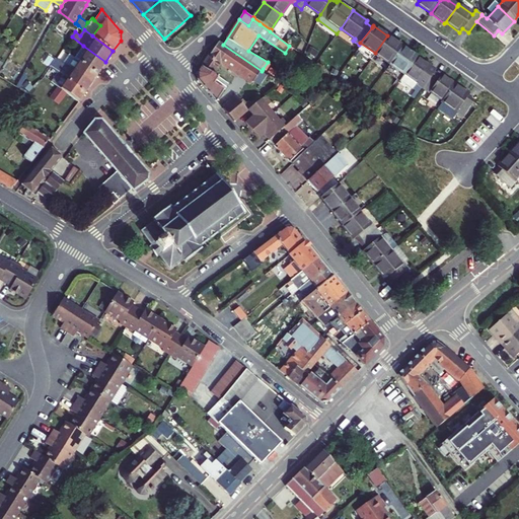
[(389,63),(401,46),(387,35),(375,53),(389,63)]
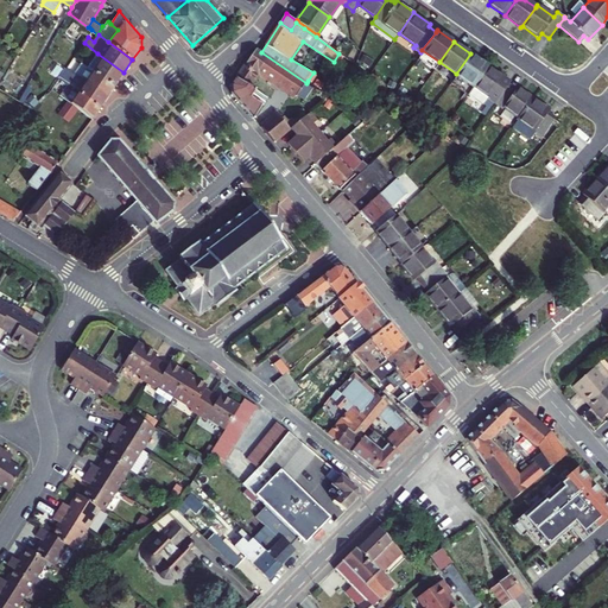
[(314,88),(306,83),(261,52),(257,49),(233,81),(233,93),(254,116),(268,97),(251,83),(260,70),(297,96),(298,95),(304,100),(314,88)]
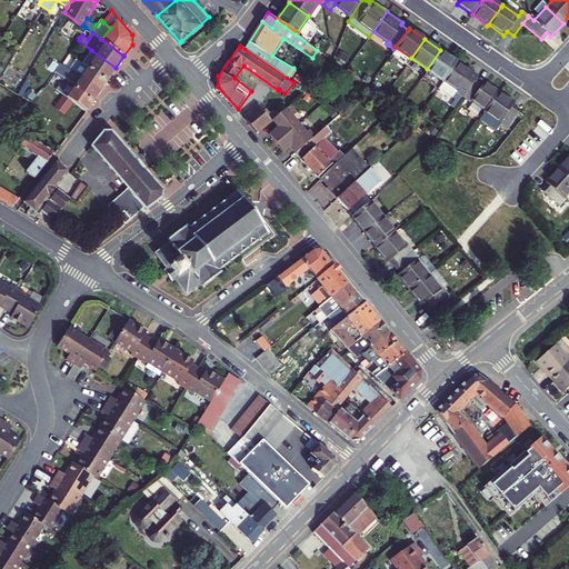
[(393,49),(390,53),(406,65),(411,58),(395,47),(393,49)]
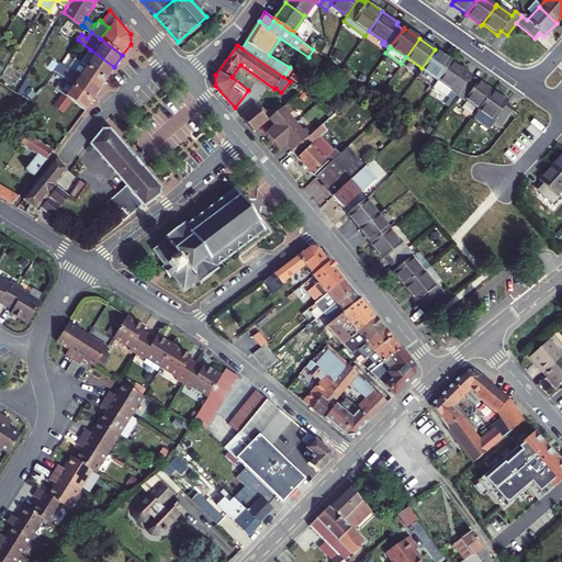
[(114,67),(90,49),(81,60),(105,79),(114,67)]
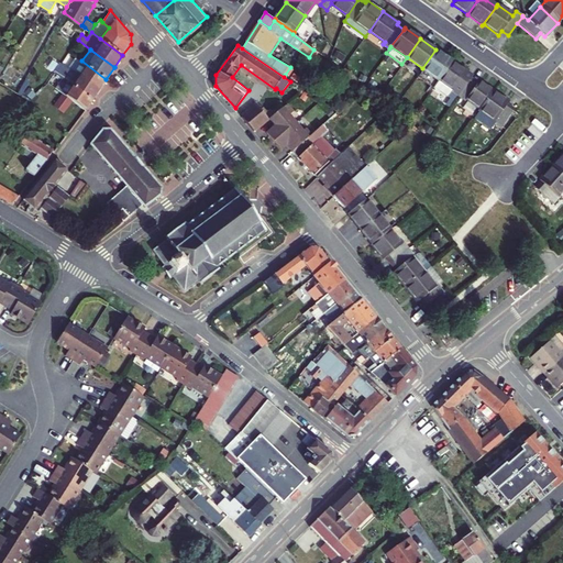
[(451,61),(435,50),(422,68),(438,80),(451,61)]
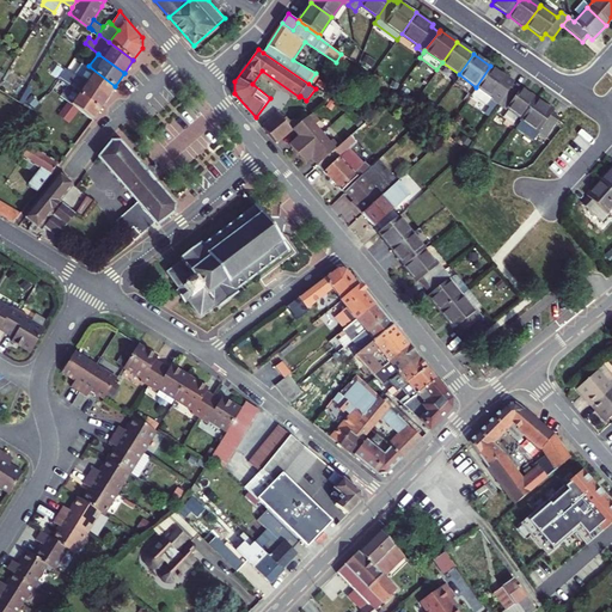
[(80,77),(108,97),(115,86),(89,66),(80,77)]
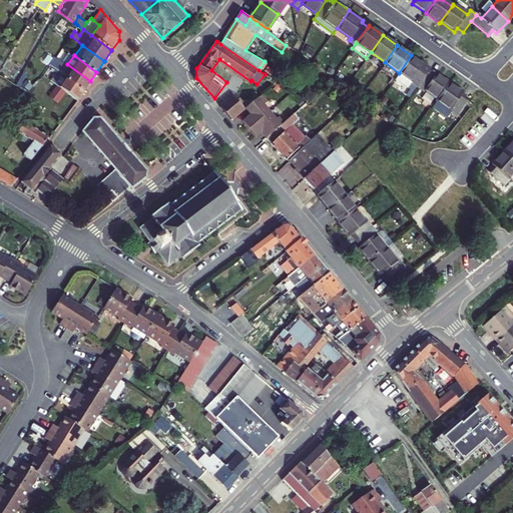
[(417,88),(429,71),(422,66),(423,64),(411,55),(399,73),(395,78),(407,87),(410,83),(417,88)]
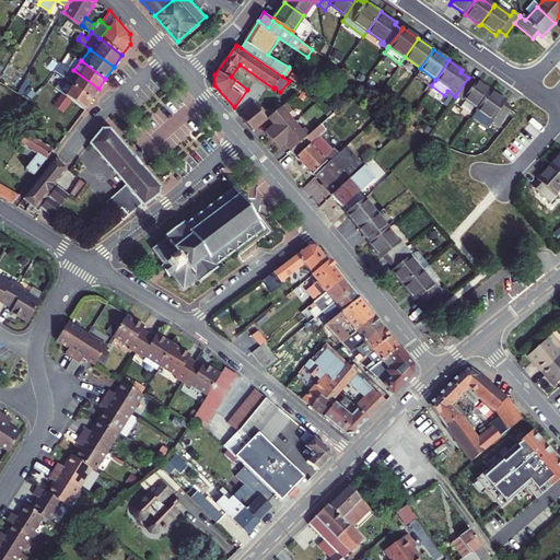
[(56,71),(62,77),(91,98),(98,89),(73,70),(62,61),(56,71)]
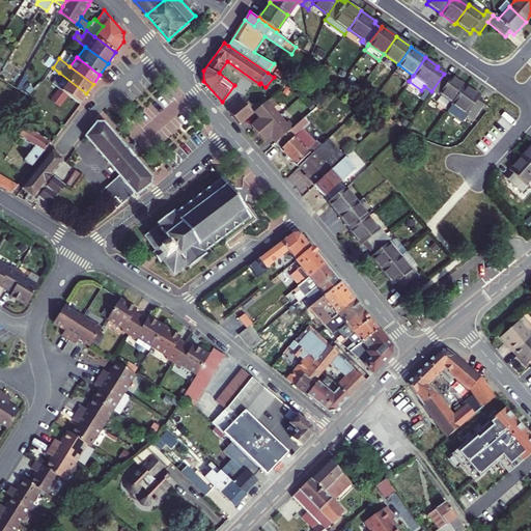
[(398,64),(393,71),(408,82),(409,81),(413,76),(398,64)]
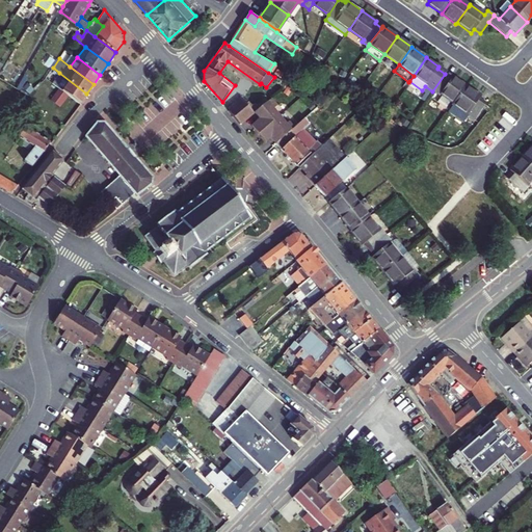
[(60,87),(68,92),(80,102),(86,94),(59,73),(56,78),(60,80),(57,85),(60,87)]
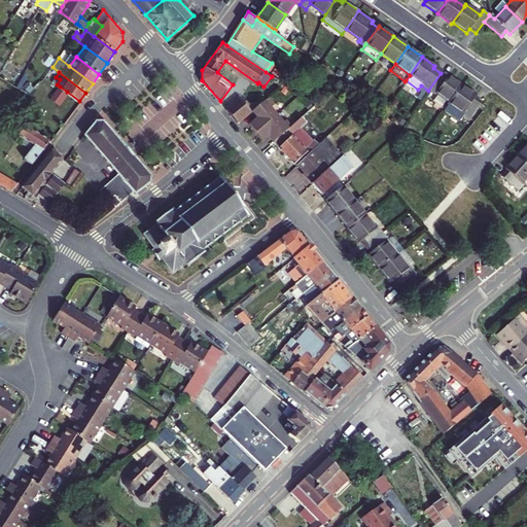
[(448,102),(460,84),(448,75),(446,77),(441,73),(428,91),(433,95),(435,92),(448,102)]
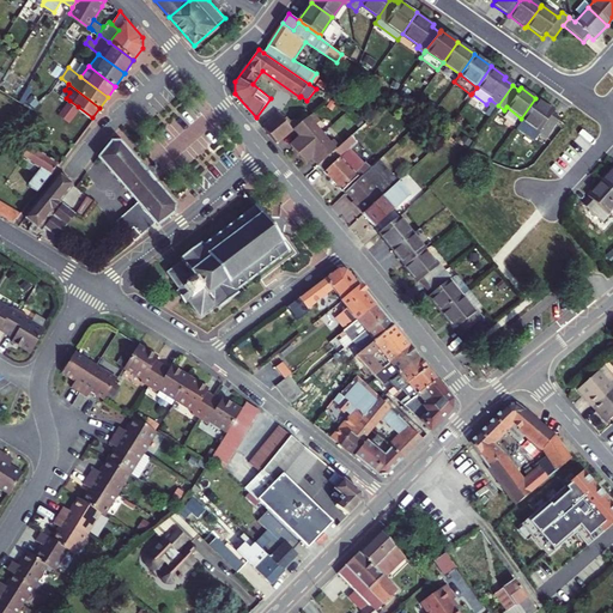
[(535,98),(521,119),(520,120),(536,132),(535,134),(542,139),(558,119),(551,113),(552,110),(535,98)]
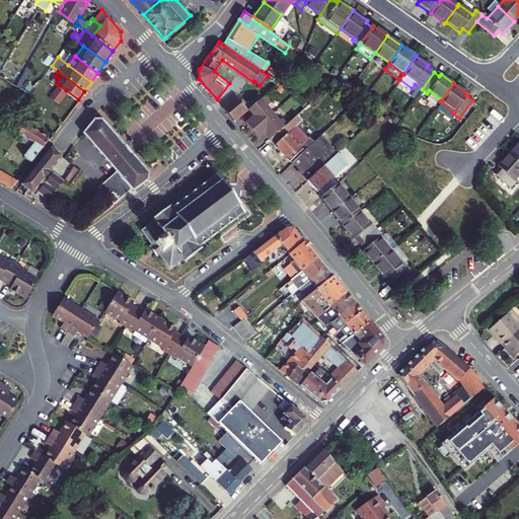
[(66,90),(59,85),(51,97),(58,101),(66,90)]
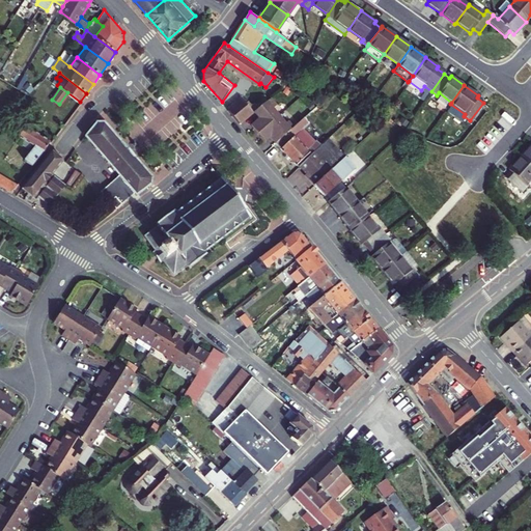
[(228,109),(240,122),(254,111),(243,98),(228,109)]
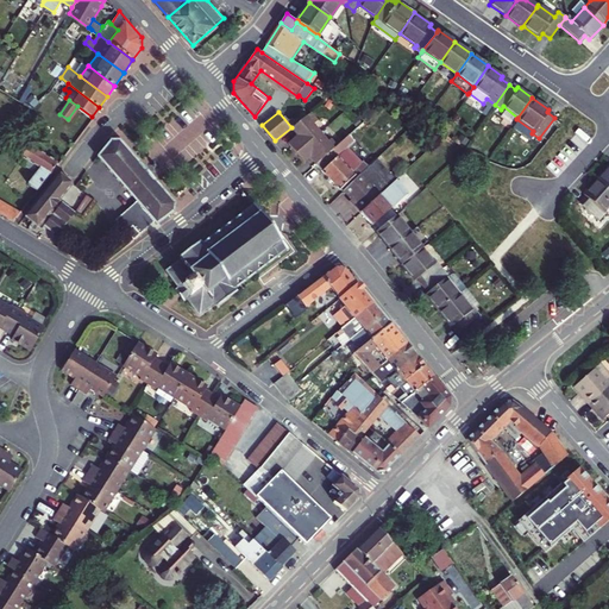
[(312,112),(292,127),(297,135),(288,143),(305,162),(311,156),(316,163),(338,144),(332,137),(328,140),(314,124),(319,120),(312,112)]
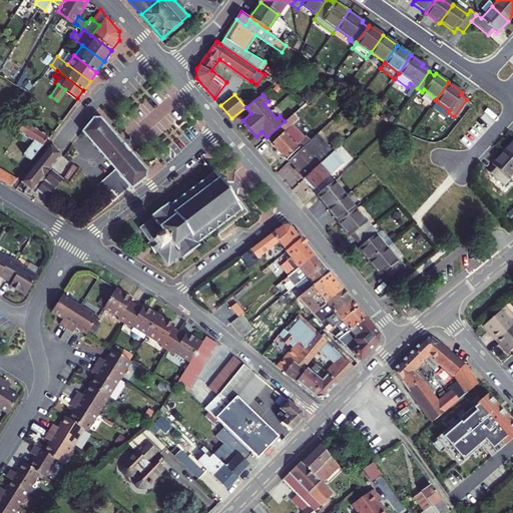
[(267,137),(289,159),(290,158),(311,139),(309,137),(307,139),(306,137),(298,144),(286,131),(293,124),(300,119),(295,113),(285,121),(267,137)]
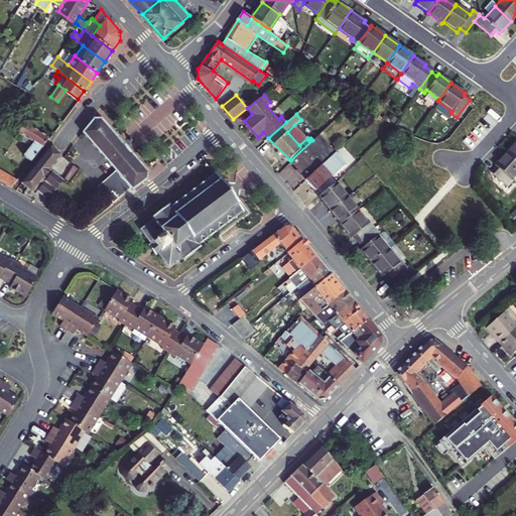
[(94,117),(84,130),(117,168),(99,184),(113,201),(131,185),(133,187),(147,176),(148,168),(103,116),(94,117)]
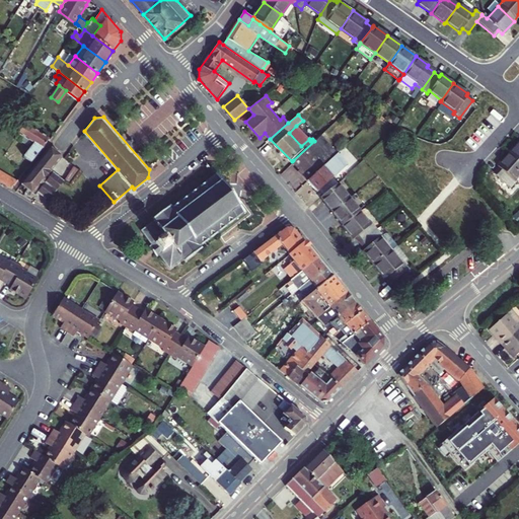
[(24,153),(31,160),(43,146),(43,147),(50,137),(25,122),(16,136),(31,146),(24,153)]
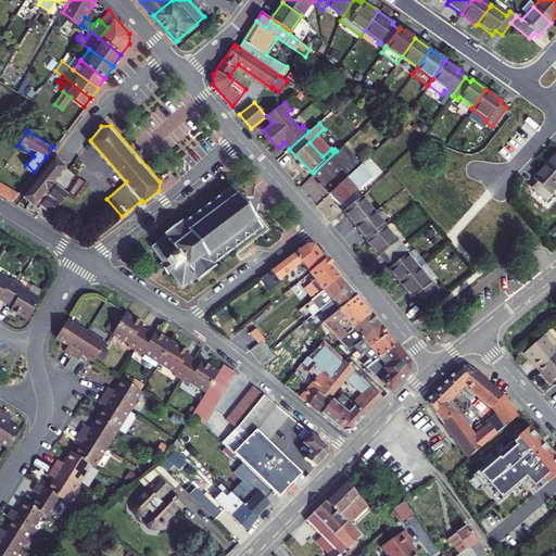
[(323,156),(331,149),(317,135),(310,142),(323,156)]
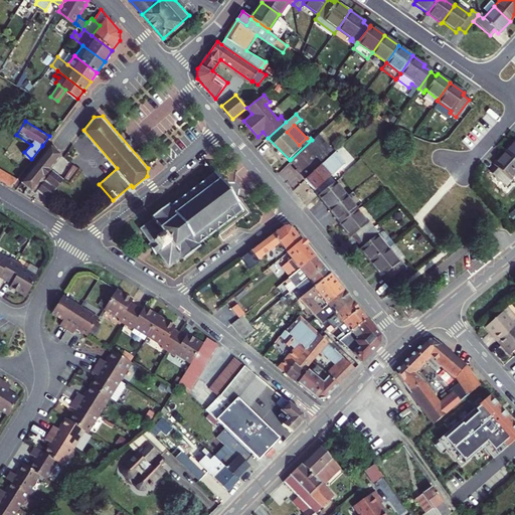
[(296,169),(305,179),(335,151),(319,134),(312,140),(291,159),(298,167),(296,169)]
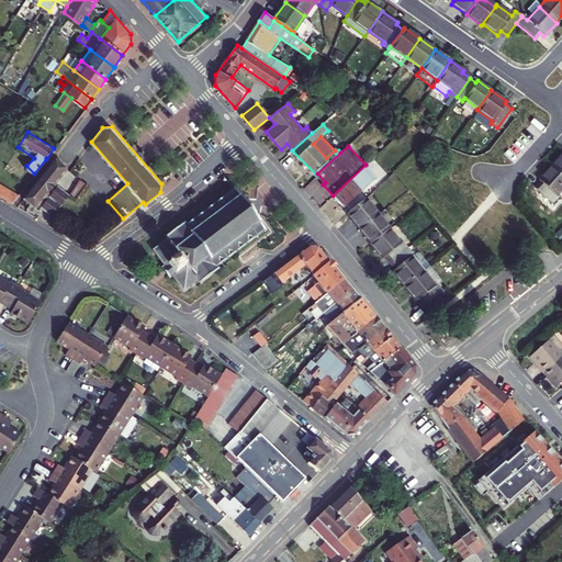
[(561,153),(550,166),(561,177),(561,153)]
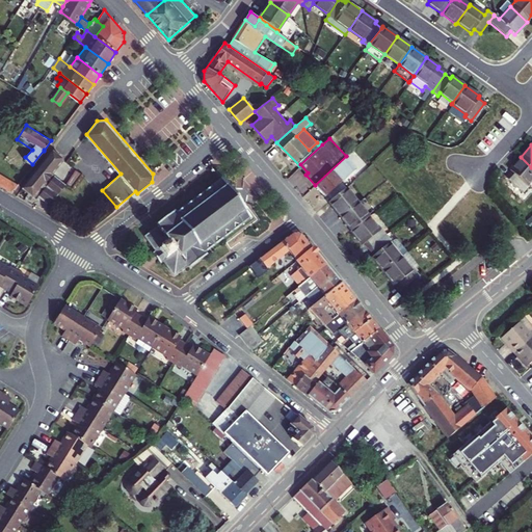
[(49,204),(65,183),(52,171),(62,158),(52,150),(23,186),(33,194),(35,192),(37,194),(49,204)]
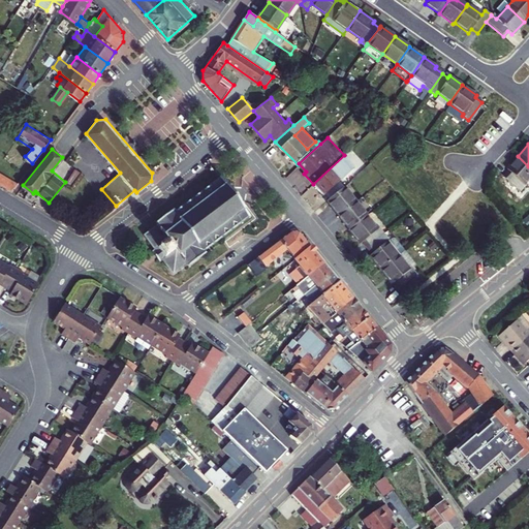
[(344,155),(313,184),(323,195),(325,193),(330,197),(344,186),(339,180),(353,166),(344,155)]
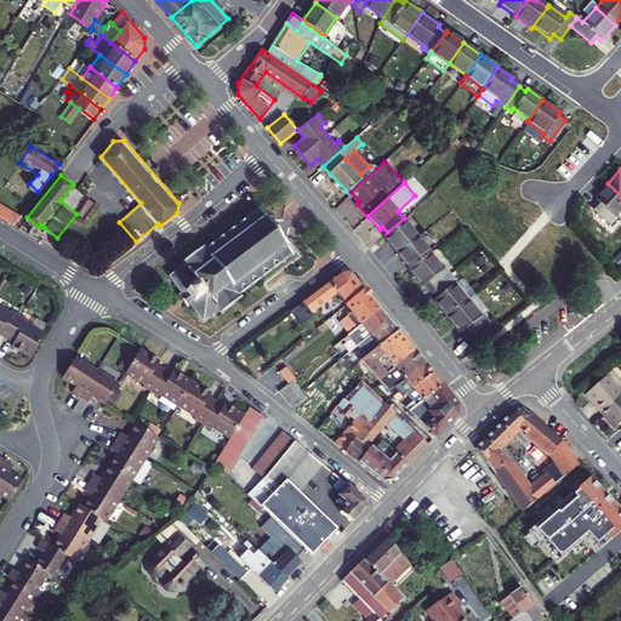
[(613,217),(620,208),(620,195),(608,183),(594,199),(596,201),(591,208),(610,224),(615,218),(613,217)]
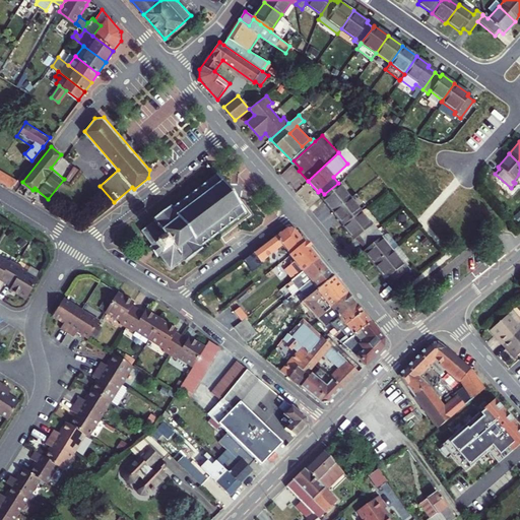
[(73,165),(64,179),(70,183),(79,170),(73,165)]
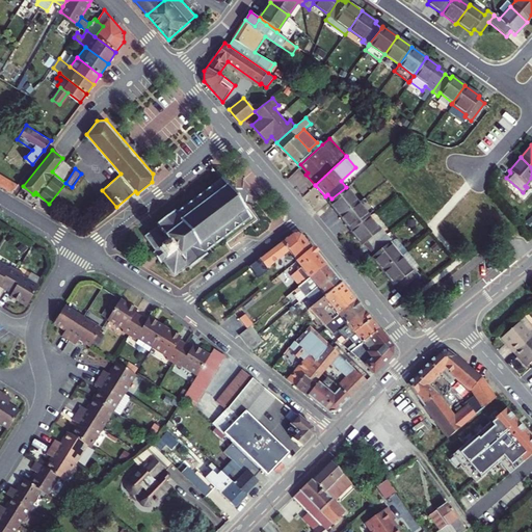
[(0,183),(11,190),(17,183),(0,173),(0,183)]
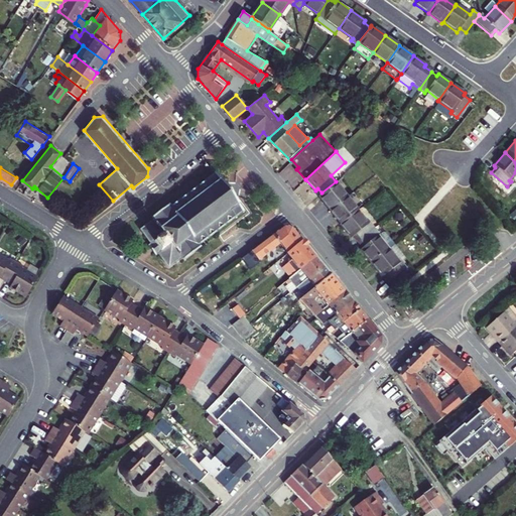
[(153,218),(140,228),(150,242),(147,244),(153,254),(156,251),(167,265),(180,255),(183,259),(185,258),(184,257),(198,247),(199,248),(201,246),(199,243),(234,218),(235,219),(236,217),(236,216),(243,211),(215,172),(208,177),(207,176),(205,177),(206,179),(170,205),(168,203),(166,205),(154,215),(153,213),(151,215),(153,218)]
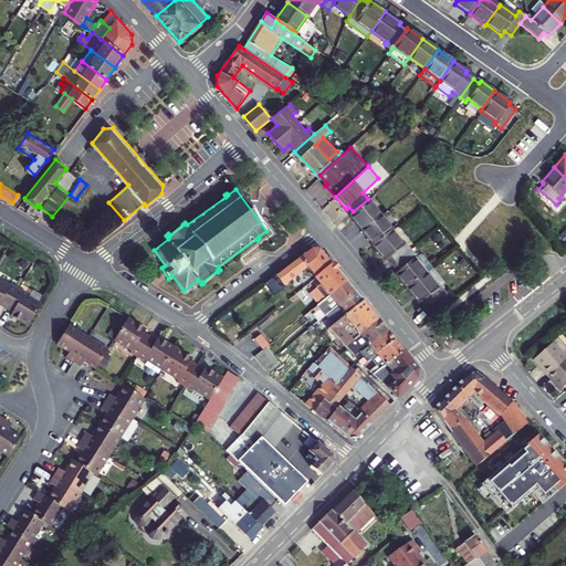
[(349,213),(362,229),(380,213),(368,199),(353,211),(349,213)]
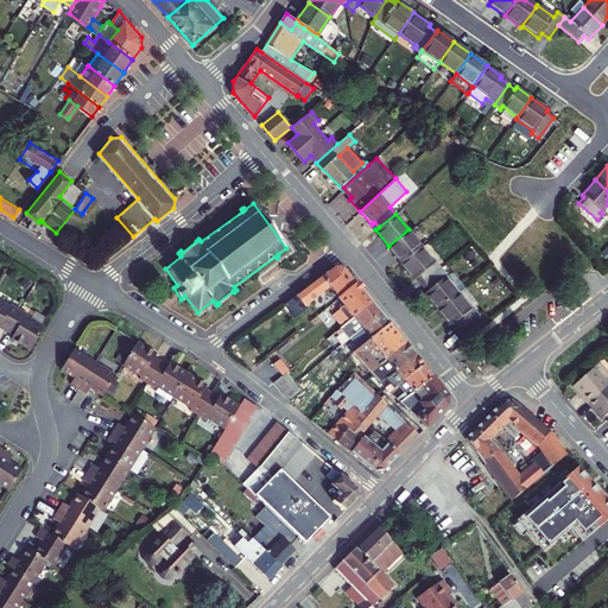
[(388,246),(403,263),(422,246),(409,229),(388,246)]
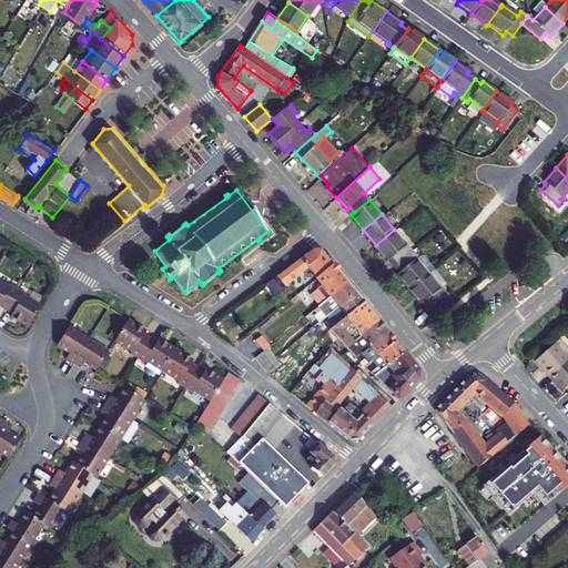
[(406,244),(394,230),(376,245),(387,260),(389,257),(395,264),(413,249),(408,242),(406,244)]
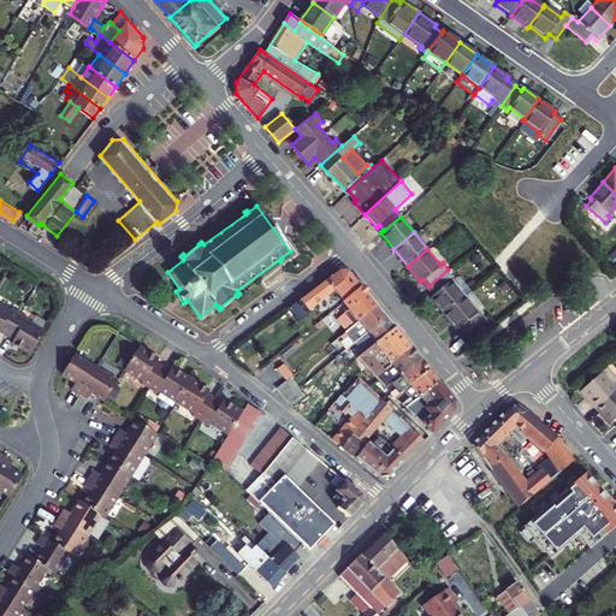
[(339,270),(292,303),(291,303),(294,307),(302,318),(308,313),(311,312),(309,309),(333,290),(343,301),(361,286),(348,270),(339,270)]
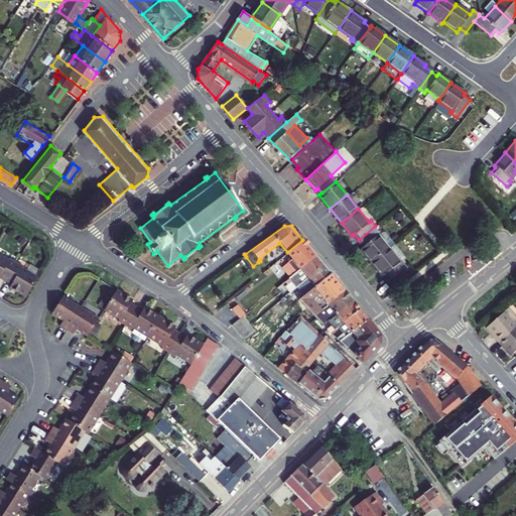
[(361,246),(372,260),(389,246),(395,242),(386,230),(383,230),(381,232),(375,226),(359,240),(363,245),(361,246)]
